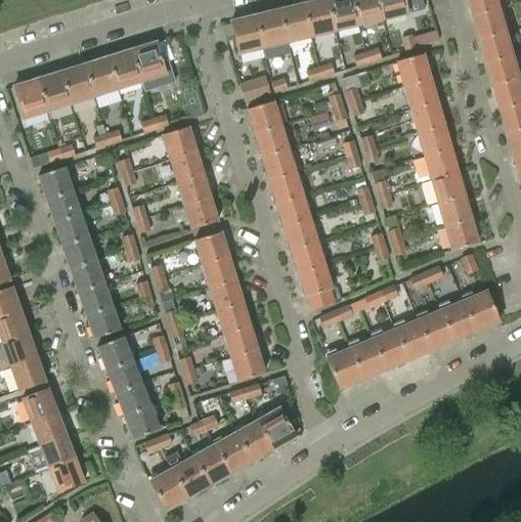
[(337,30),(330,0),(318,0),(314,0),(307,2),(307,3),(305,3),(313,36),(337,30)]
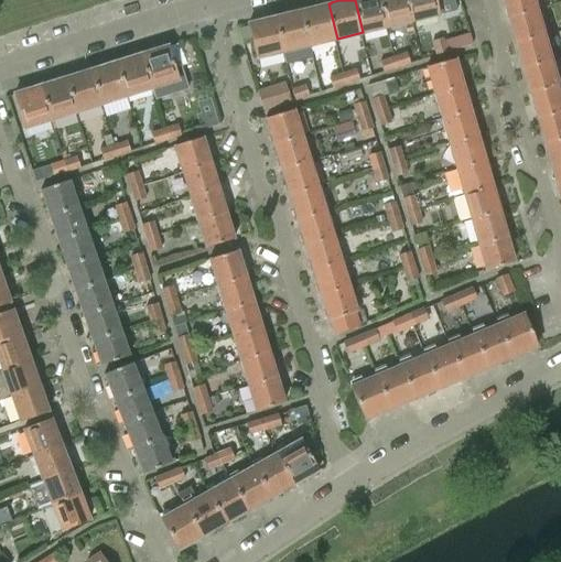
[(388,25),(381,0),(355,0),(363,32),(388,25)]
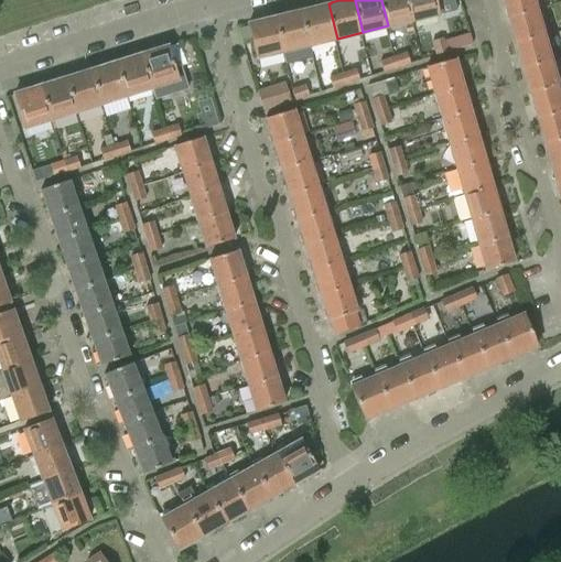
[(414,20),(409,0),(381,0),(388,25),(414,20)]
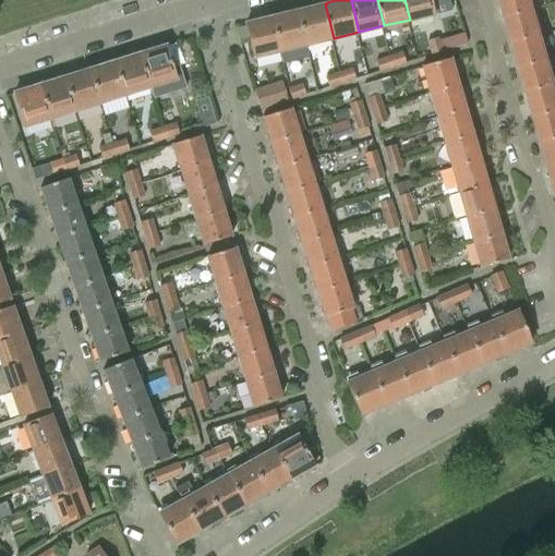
[(405,0),(410,20),(436,13),(433,0),(405,0)]
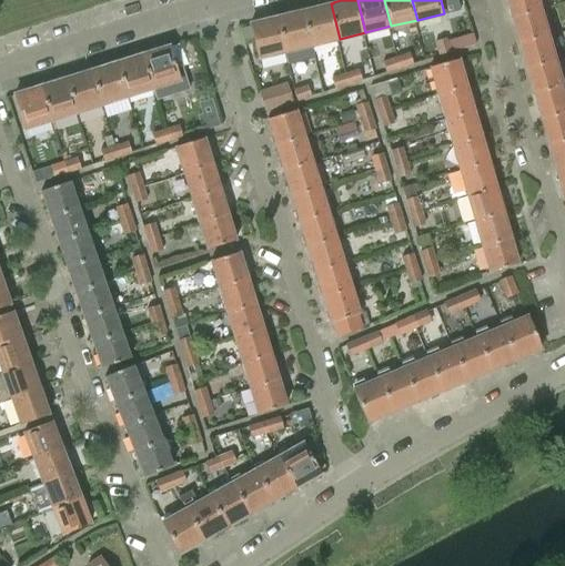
[(546,8),(544,0),(513,0),(517,16),(546,8)]
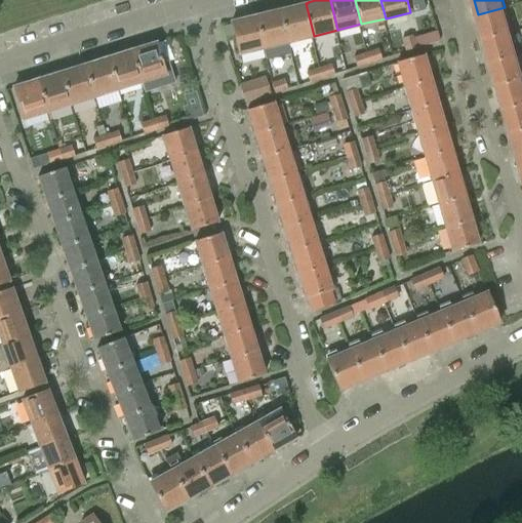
[(314,36),(306,3),(295,6),(295,5),(283,7),(283,8),(282,9),(289,41),(314,36)]
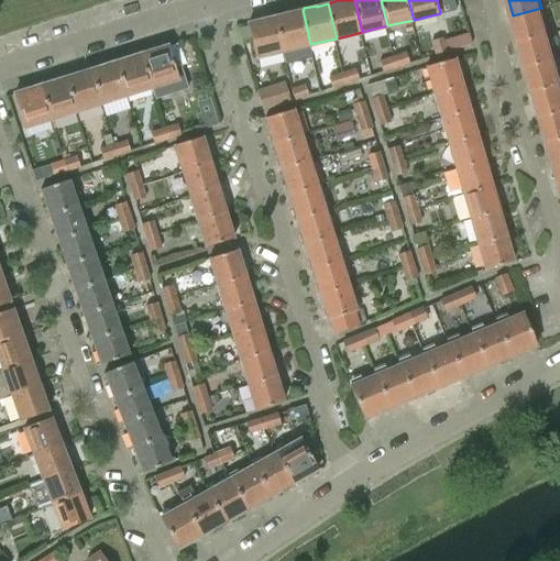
[(549,33),(541,8),(513,15),(520,41),(549,33)]
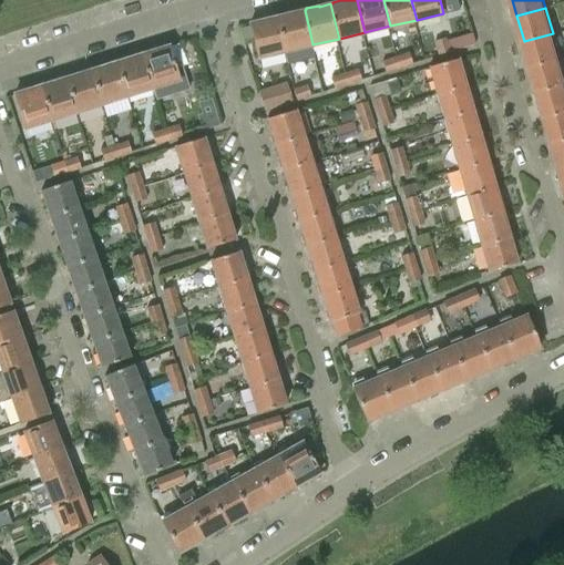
[(280,16),(278,16),(287,51),(289,62),(316,55),(313,44),(305,10),(293,12),(293,11),(280,14),(280,16)]
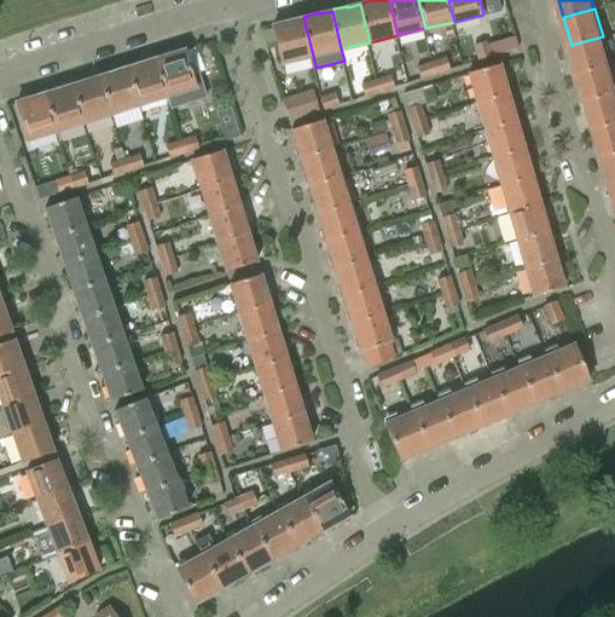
[(313,56),(303,17),(291,21),(291,19),(277,23),(278,24),(274,24),(284,63),(313,56)]
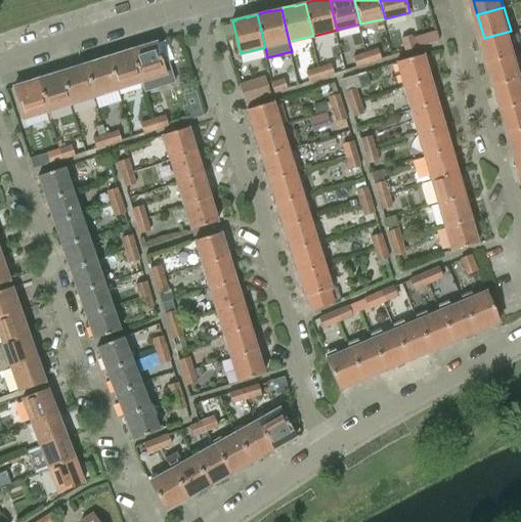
[(233,24),(226,26),(229,40),(236,39),(233,24)]
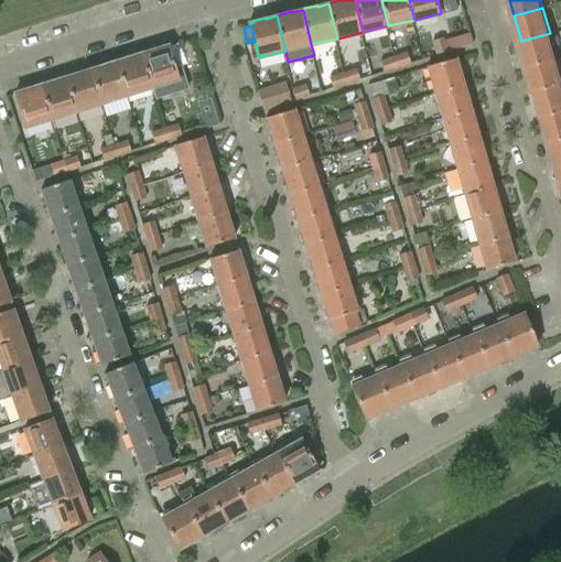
[(557,57),(550,33),(521,41),(528,66),(557,57)]
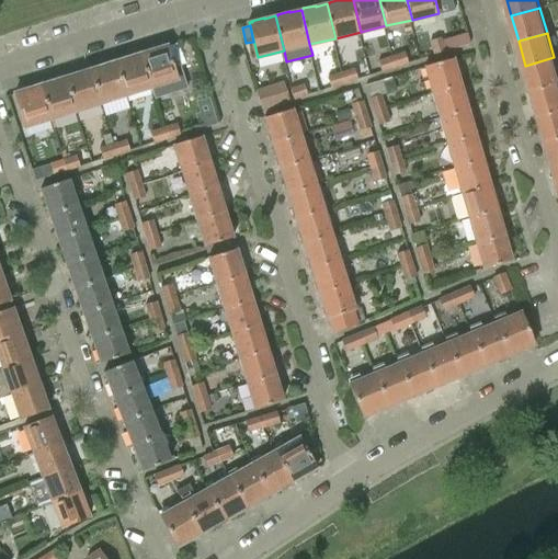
[(447,49),(443,36),(432,40),(436,53),(447,49)]
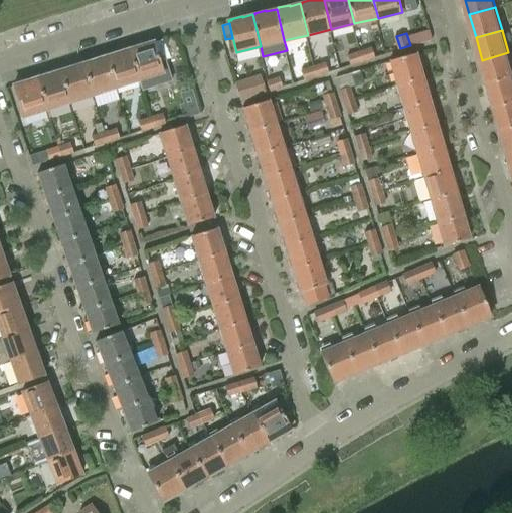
[(133,47),(131,48),(141,79),(144,89),(173,78),(167,59),(161,61),(154,41),(144,44),(144,43),(132,46),(133,47)]
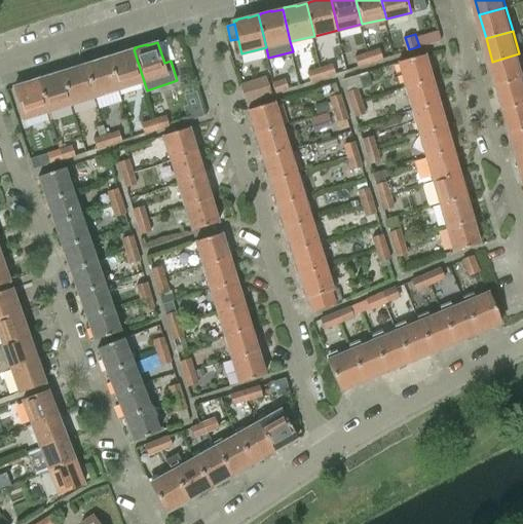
[(381,48),(369,52),(372,62),(384,58),(381,48)]
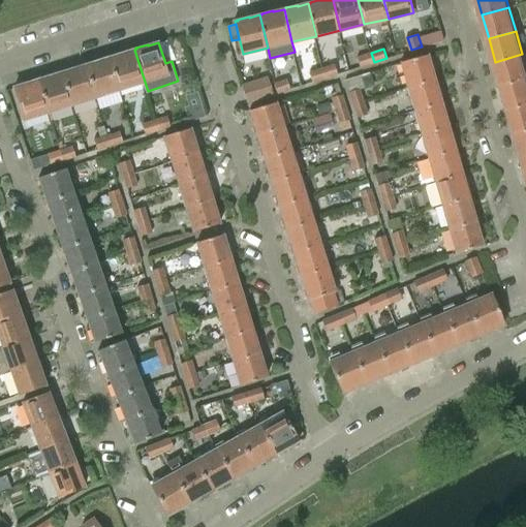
[(121,89),(145,82),(134,50),(124,53),(124,52),(113,56),(113,57),(111,57),(121,89)]
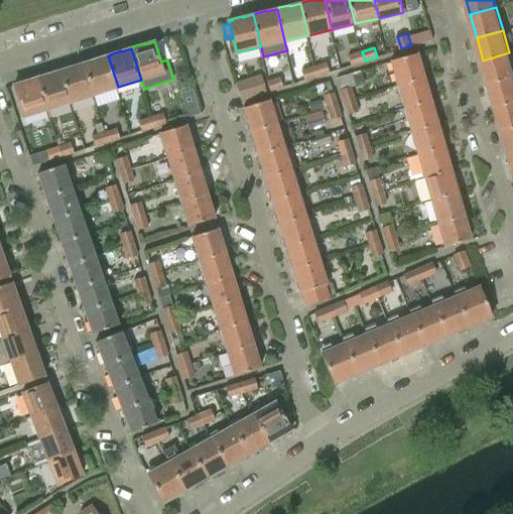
[(353,65),(365,60),(362,51),(350,54),(353,65)]
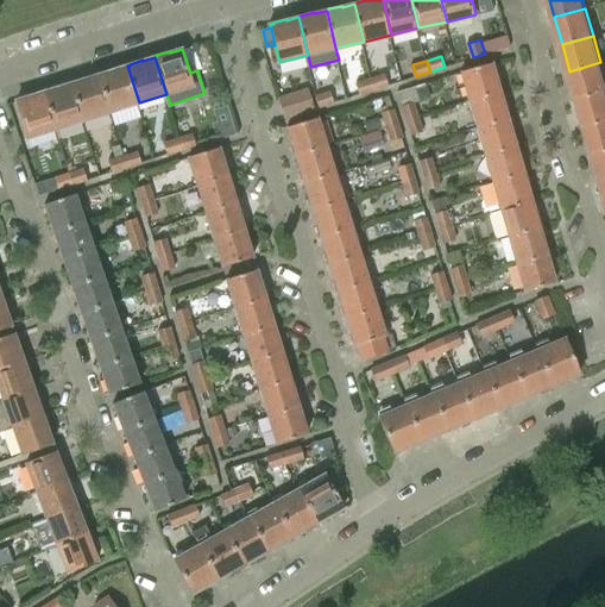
[(462,72),(471,99),(502,91),(493,62),(462,72)]
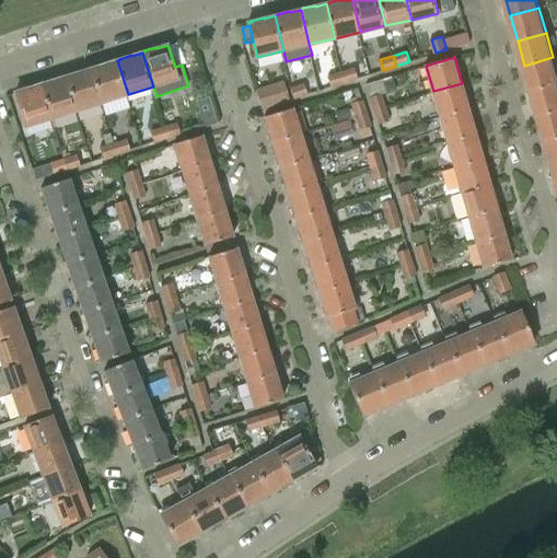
[(532,91),(556,83),(556,70),(553,57),(524,66),(532,91)]
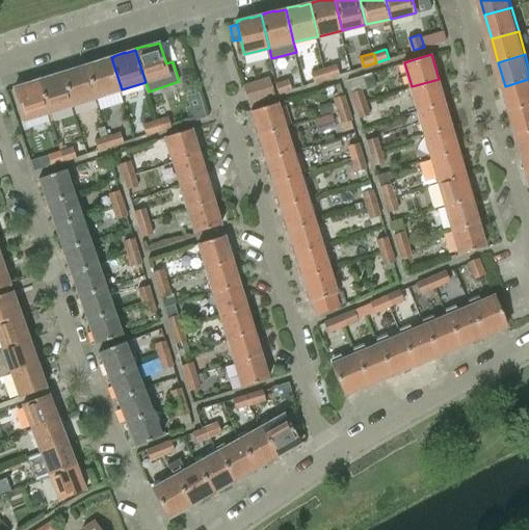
[(98,97),(122,89),(111,57),(101,60),(101,59),(89,63),(89,64),(87,64),(98,97)]
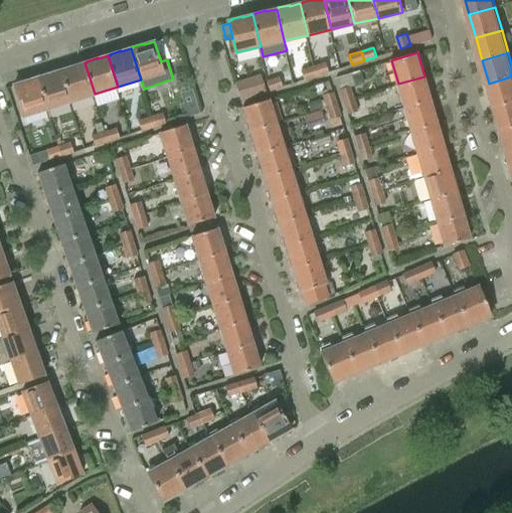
[(327,61),(315,65),(318,74),(330,71),(327,61)]
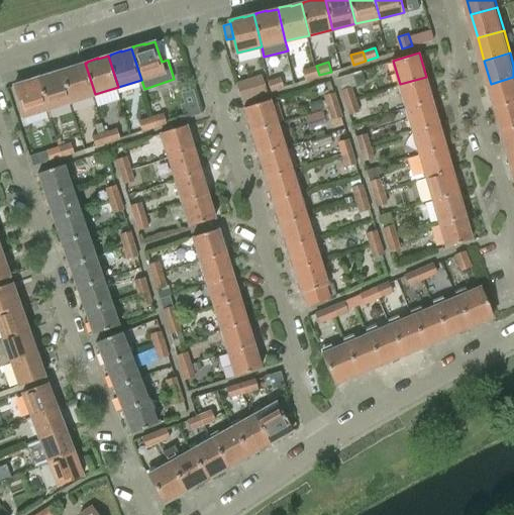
[(72,101),(95,94),(85,63),(75,66),(75,65),(64,69),(64,70),(62,70),(72,101)]
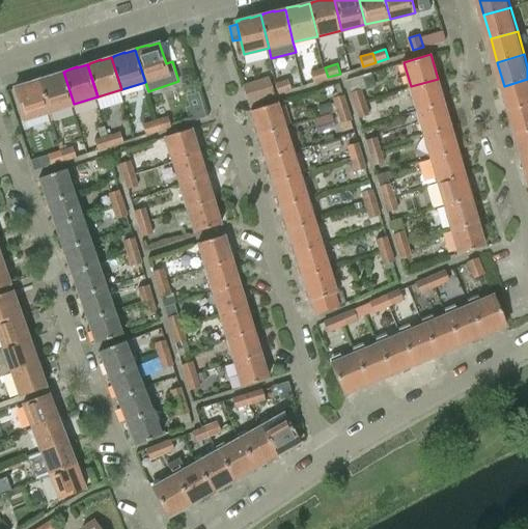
[(315,81),(328,77),(325,67),(312,72),(315,81)]
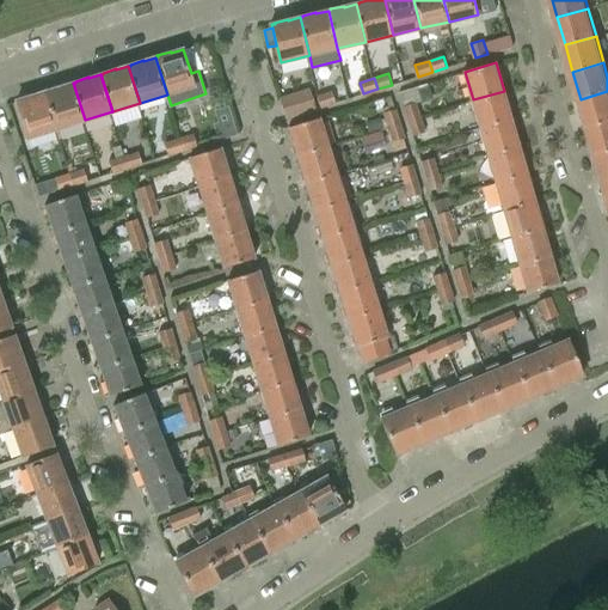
[(57,128),(85,120),(73,83),(61,87),(61,86),(48,90),(48,91),(47,92),(57,128)]
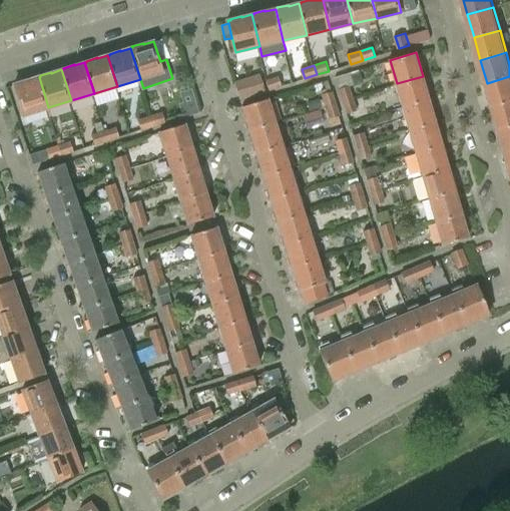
[(241,98),(267,90),(261,73),(235,81),(241,98)]
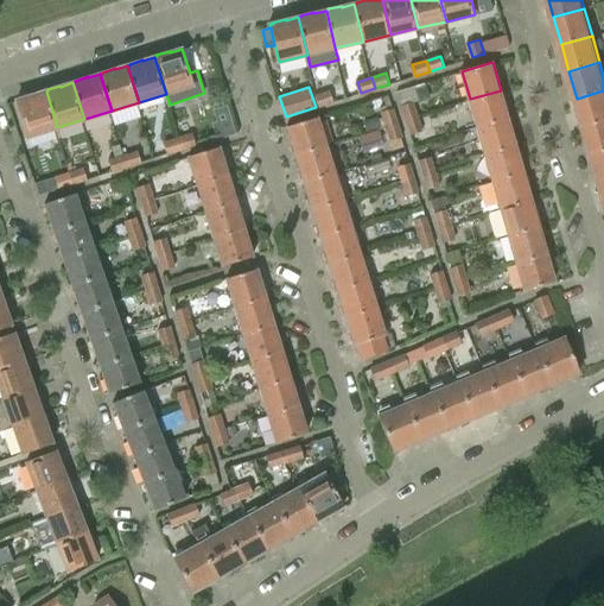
[(428,87),(419,90),(421,100),(426,98),(430,92),(428,87)]
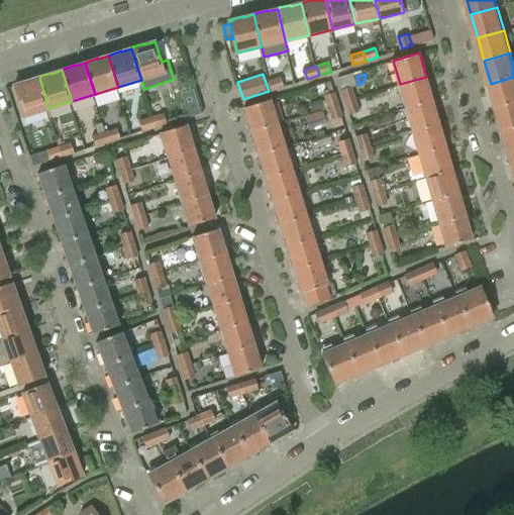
[(273,90),(285,86),(282,77),(270,81),(273,90)]
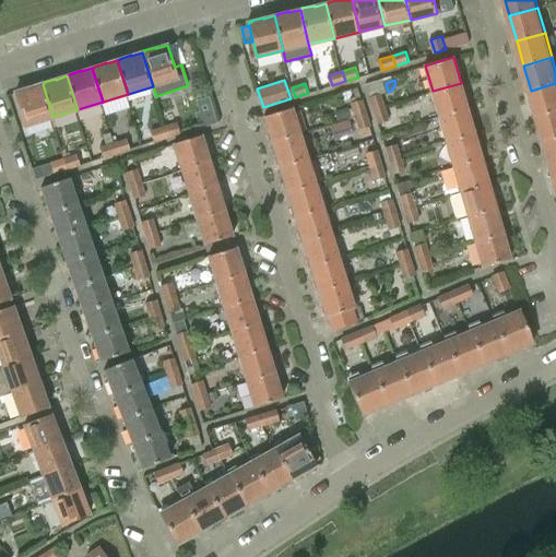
[(461,83),(433,91),(439,116),(468,107),(461,83)]
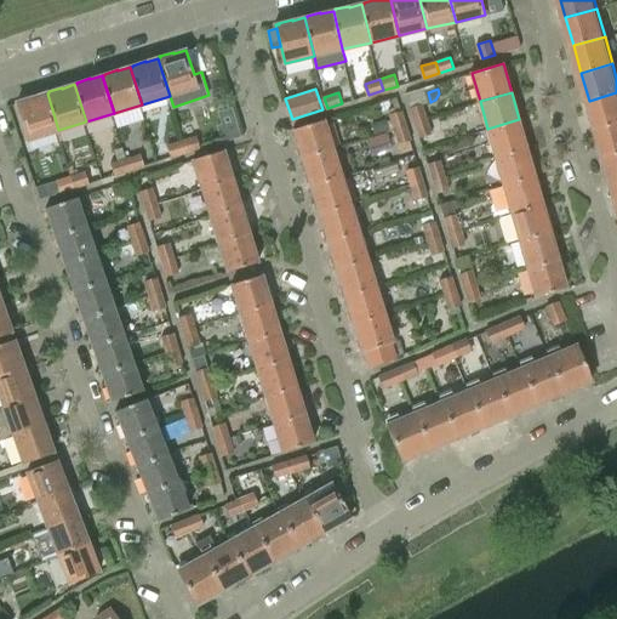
[(616,92),(589,101),(598,129),(616,123),(616,92)]
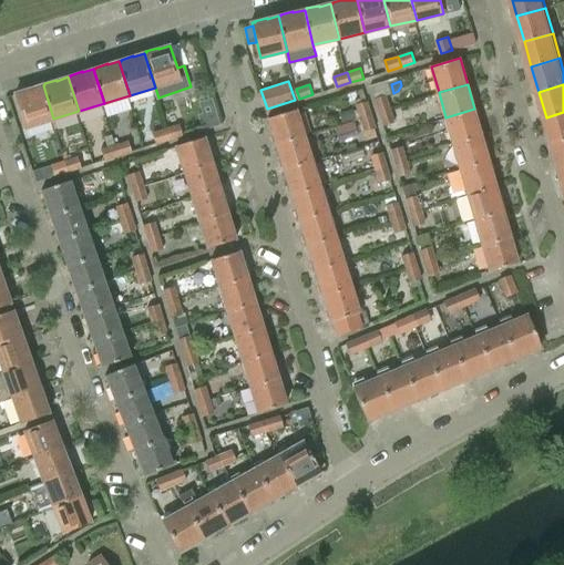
[(28,127),(53,119),(43,85),(31,89),(31,88),(19,91),(19,92),(17,93),(28,127)]
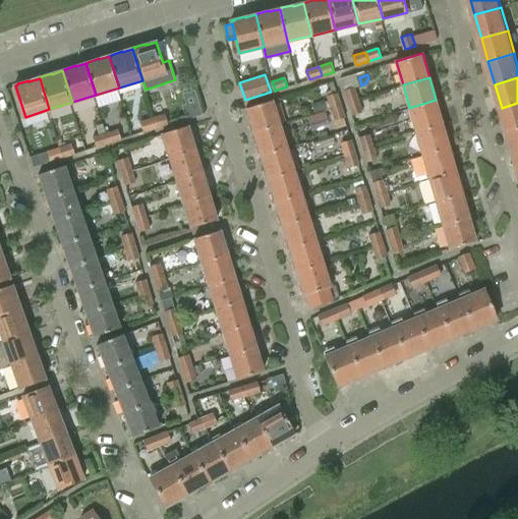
[(346,90),(349,102),(359,99),(355,87),(346,90)]
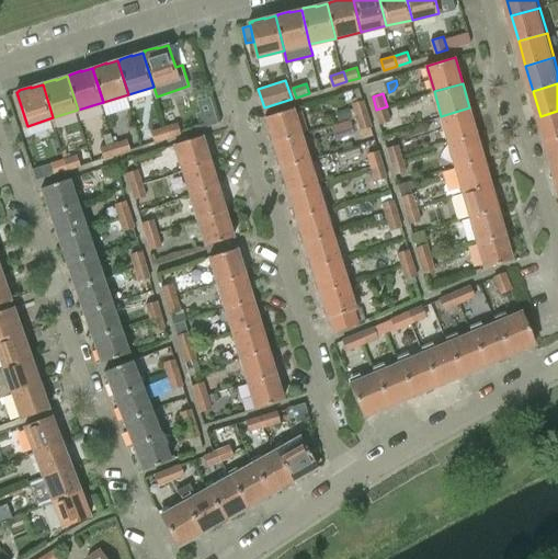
[(354,102),(359,115),(368,113),(364,99),(354,102)]
